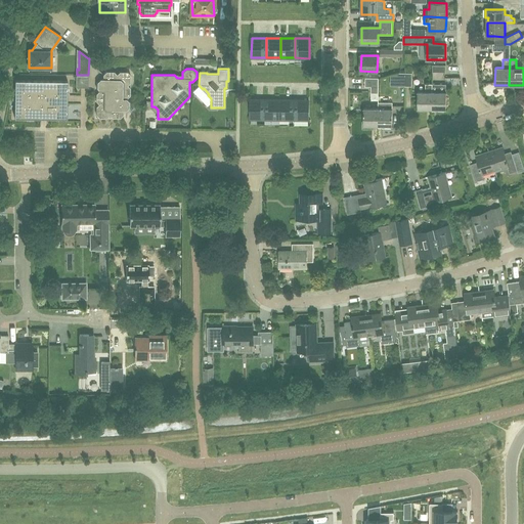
[(130,104),(130,75),(127,71),(106,71),(103,74),(102,81),(100,83),(97,83),(96,118),(123,118),(123,107),(126,104),(130,104)]
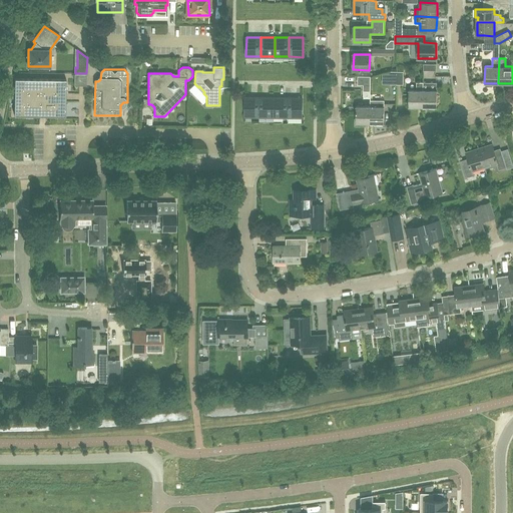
[(370,91),(371,85),(371,76),(358,76),(358,84),(363,85),(363,90),(370,91)]
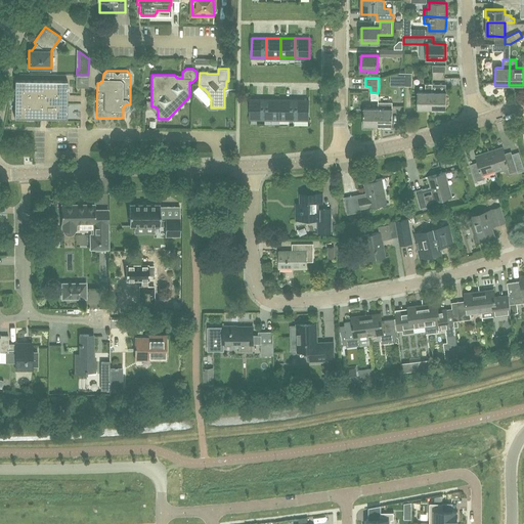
[(64,83),(19,82),(19,114),(64,114),(64,83)]
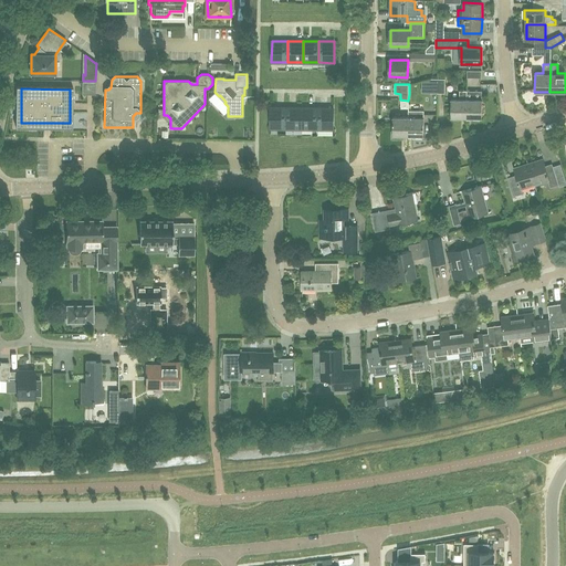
[(467,98),(467,91),(460,91),(459,98),(451,98),(451,118),(467,118),(467,98)]
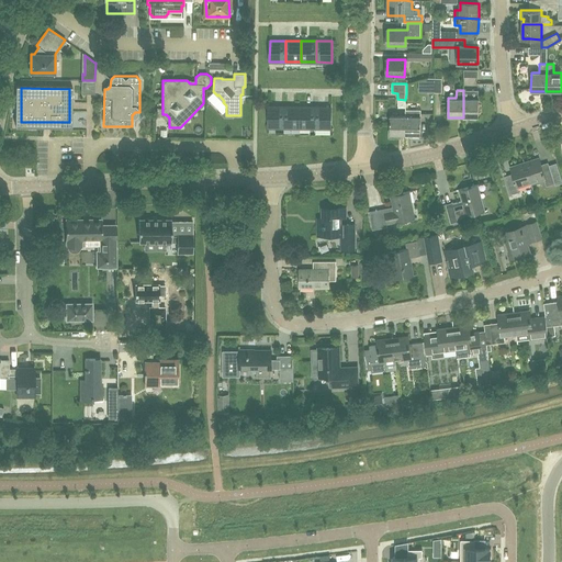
[(479,117),(479,98),(463,98),(463,117),(479,117)]
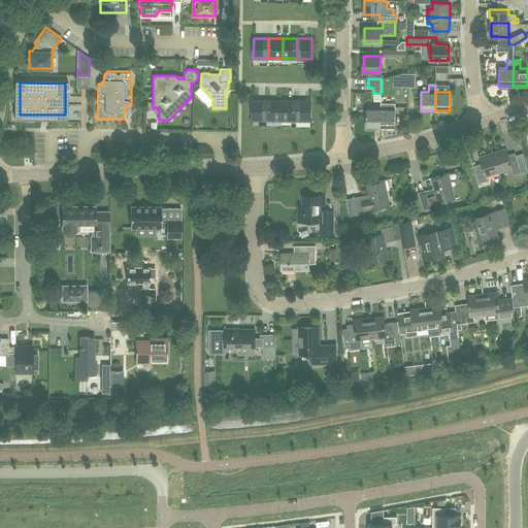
[(267,120),(267,100),(253,100),(253,120),(267,120)]
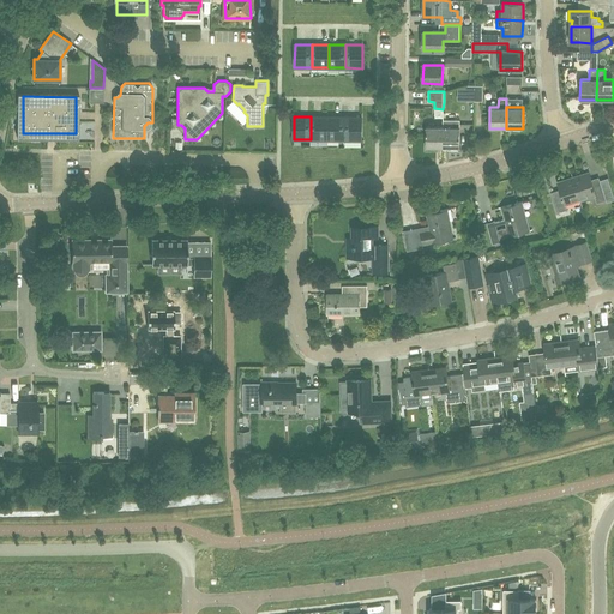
[(327,140),(327,116),(311,116),(311,139),(327,140)]
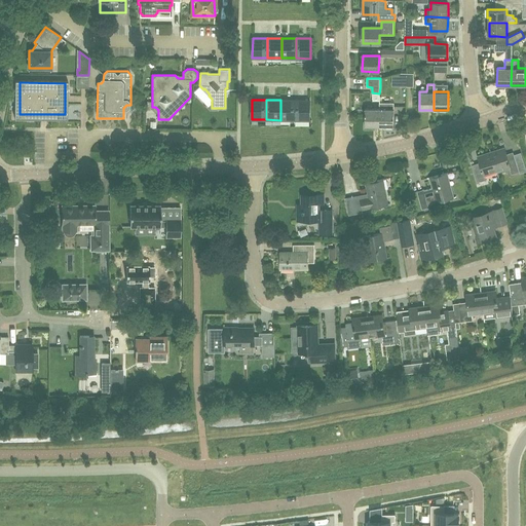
[(295,120),(295,101),(280,100),(280,120),(295,120)]
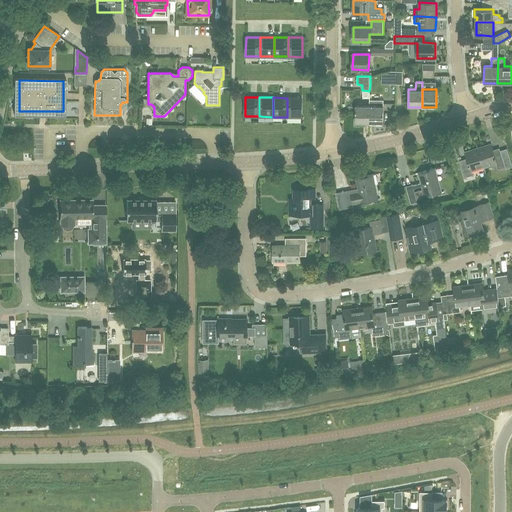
[(301,117),(302,98),(287,98),(287,117),(301,117)]
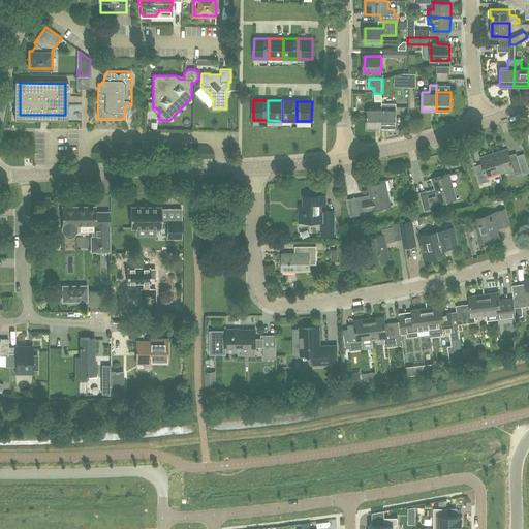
[(396,127),(396,110),(396,103),(381,103),(381,110),(381,127),(386,127),(386,129),(395,129),(395,127),(396,127)]
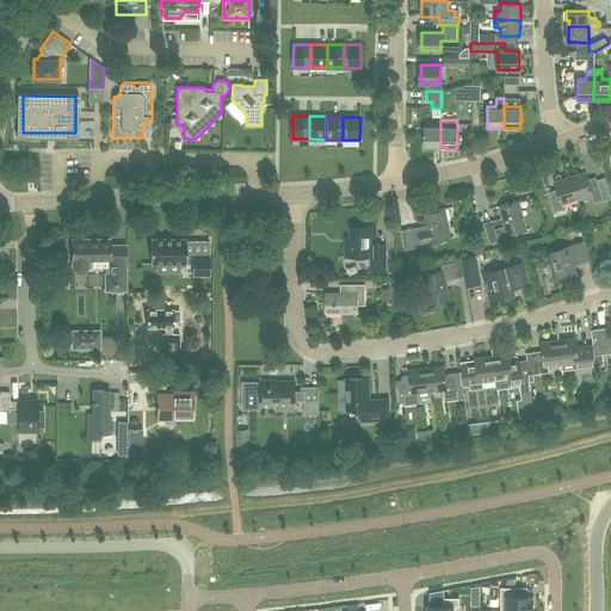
[(440,147),(440,127),(424,127),(424,147),(440,147)]
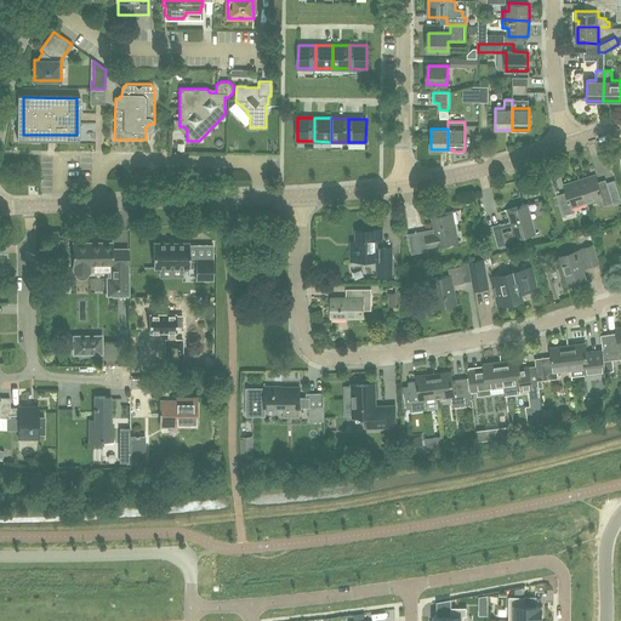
[(599,186),(596,175),(580,180),(587,203),(602,198),(604,205),(613,203),(607,183),(599,186)]
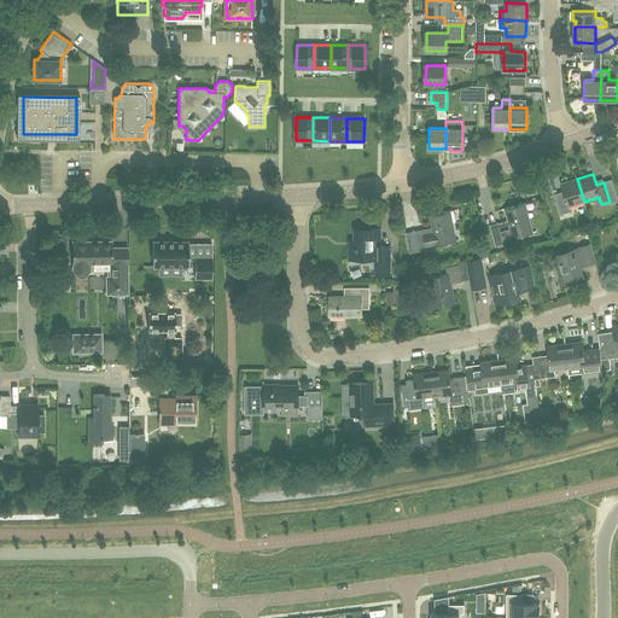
[(561,214),(571,211),(570,207),(584,202),(577,179),(560,184),(564,194),(557,197),(561,214)]
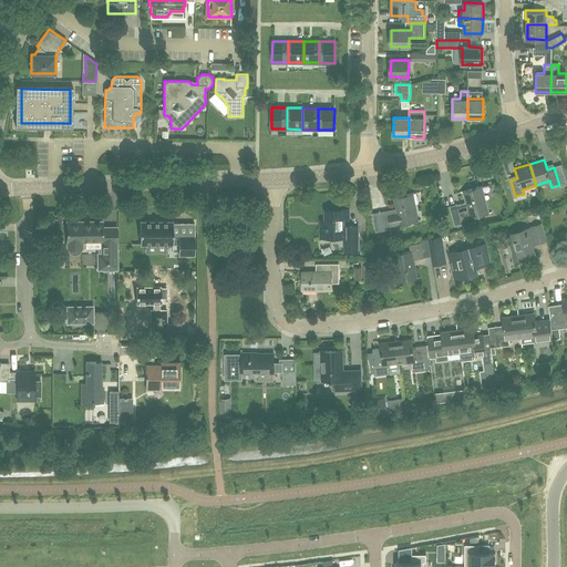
[(472,218),(488,214),(482,187),(464,192),(468,206),(459,208),(456,205),(450,207),(455,226),(462,224),(462,220),(472,218)]
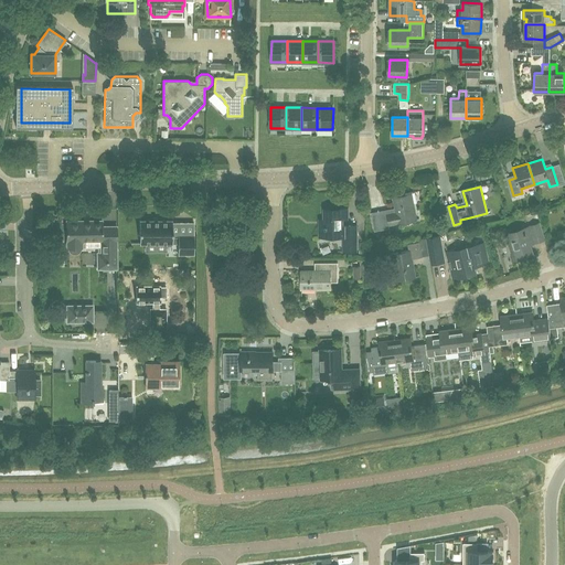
[(374,231),(390,228),(388,225),(416,220),(412,193),(394,195),(396,208),(372,212),(374,231)]
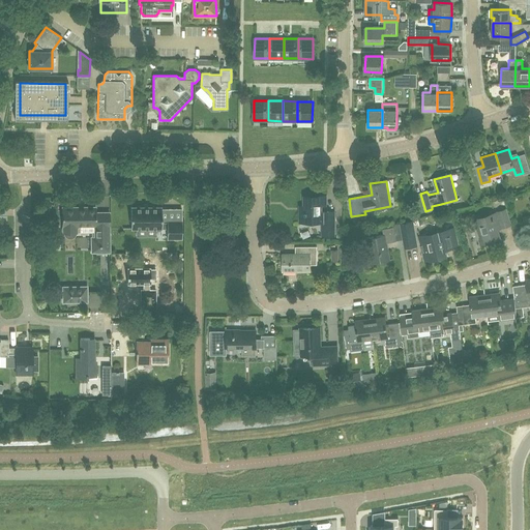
[(325,205),(325,196),(304,196),(304,212),(299,212),(299,222),(304,222),(305,225),(315,223),(315,222),(324,222),(324,236),(334,236),(334,211),(327,211),(327,213),(320,213),(320,211),(320,205),(325,205)]
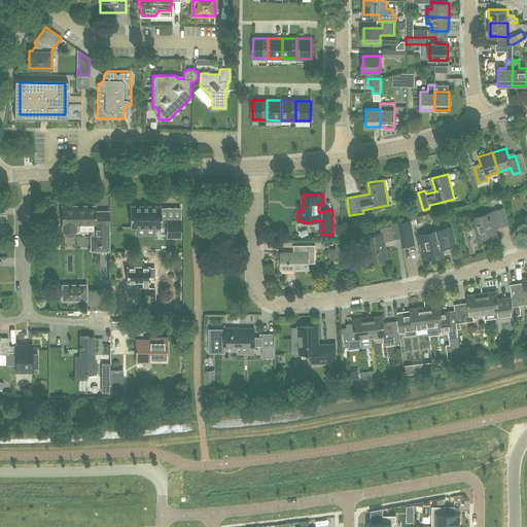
[(96,206),(63,207),(63,225),(64,225),(64,232),(65,232),(65,233),(67,235),(69,237),(72,236),(74,235),(76,232),(76,231),(77,231),(77,224),(96,224),(96,236),(93,236),(93,249),(110,248),(109,219),(108,219),(109,221),(102,222),(102,220),(96,220),(96,206)]
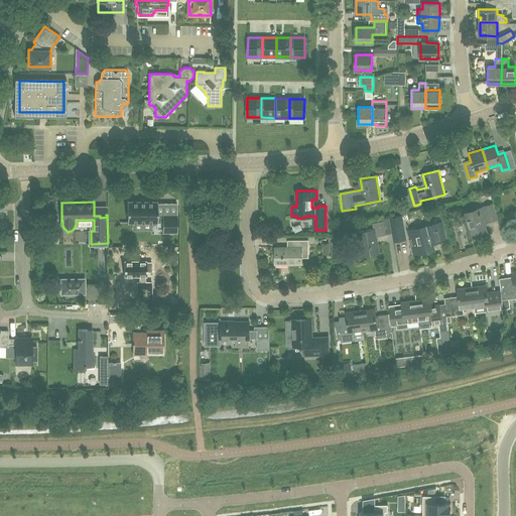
[(162,222),(162,217),(157,217),(157,202),(128,202),(128,223),(157,223),(157,222),(162,222)]
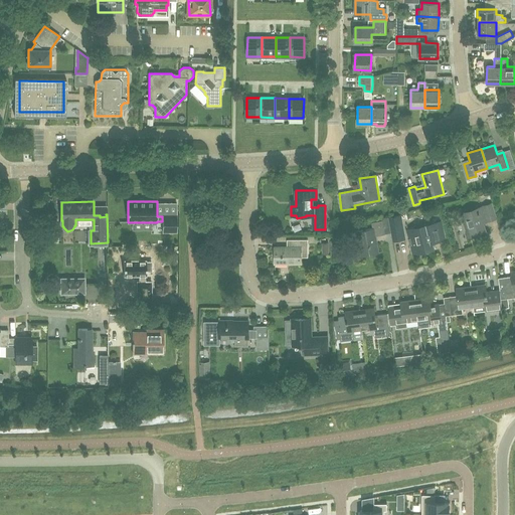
[(467,237),(472,235),(485,231),(482,222),(495,218),(491,204),(460,214),(467,237)]
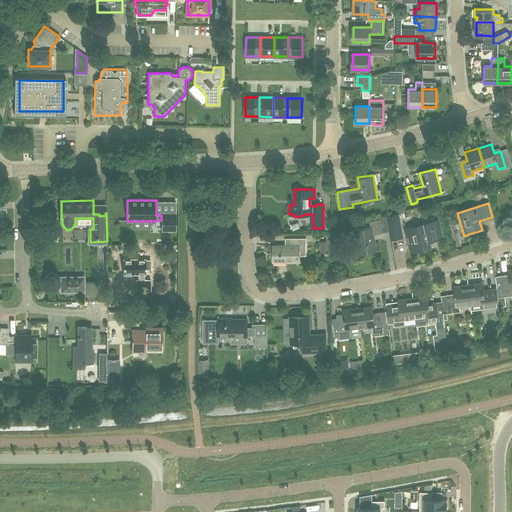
[(161,213),(161,215),(161,220),(161,231),(176,231),(176,213),(161,213)]
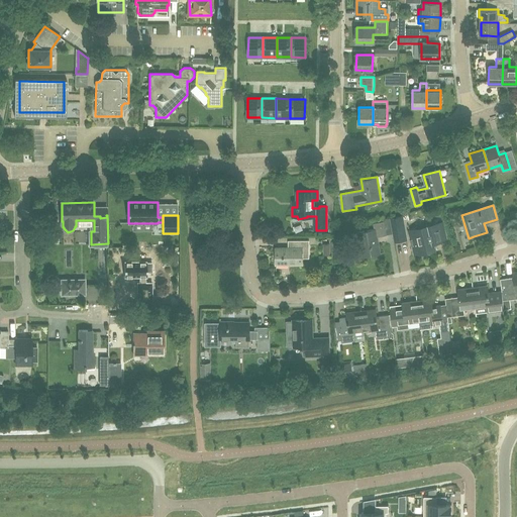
[(390,218),(393,233),(395,242),(407,240),(403,216),(390,218)]
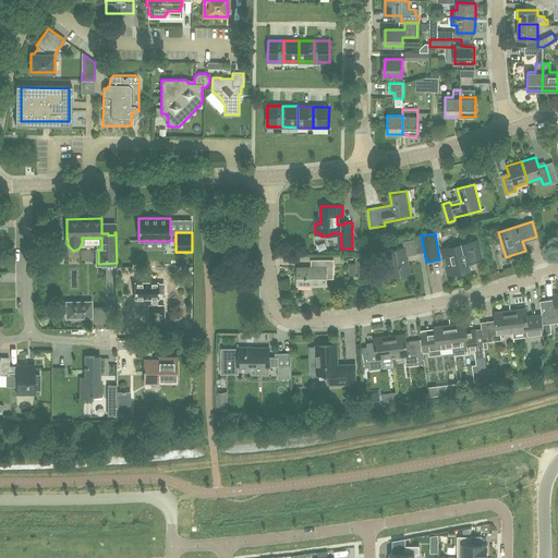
[(392,277),(410,274),(407,255),(424,252),(421,235),(413,237),(414,240),(403,242),(404,246),(387,250),(392,277)]
